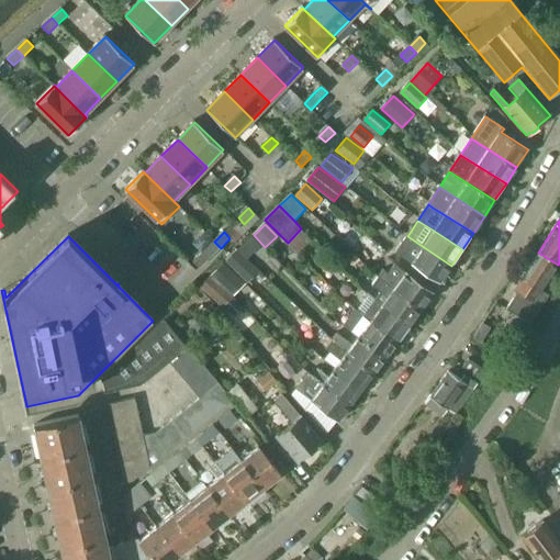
[(401,246),(396,254),(401,256),(440,282),(451,266),(407,236),(401,246)]
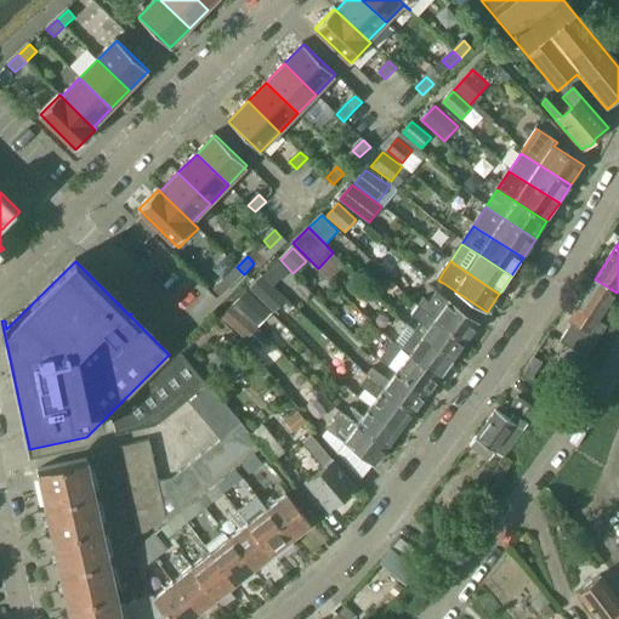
[(221,297),(244,274),(237,267),(214,290),(221,297)]
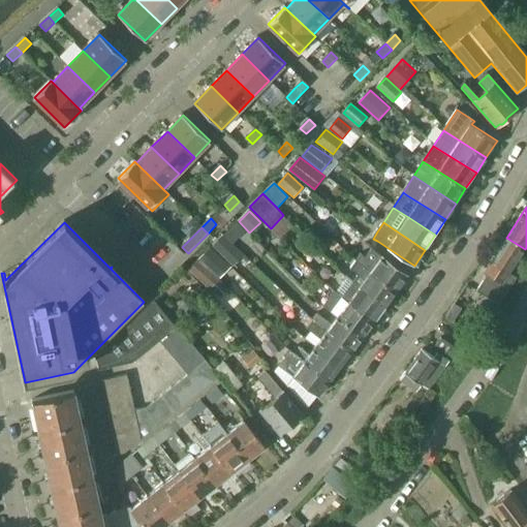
[(243,255),(223,236),(212,247),(233,267),(243,255)]
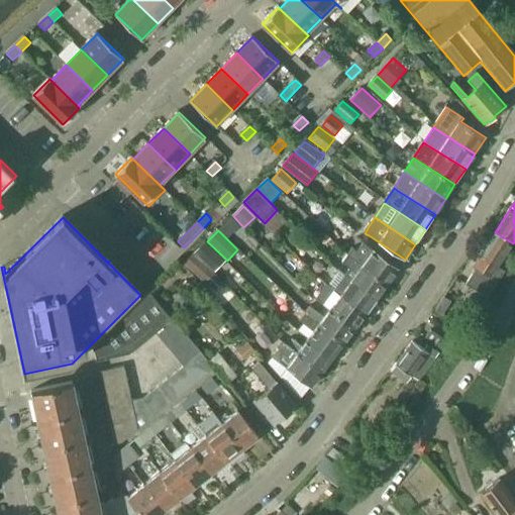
[(491,279),(507,253),(513,243),(495,232),(479,258),(481,259),(477,265),(484,269),(481,273),(491,279)]
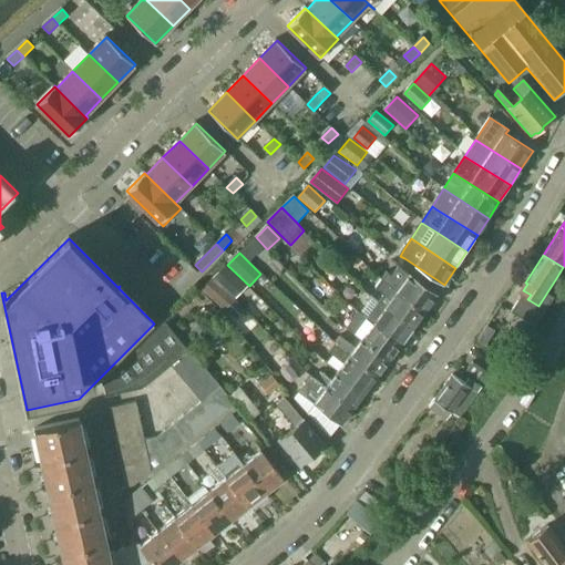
[(246,288),(225,267),(215,277),(235,299),(246,288)]
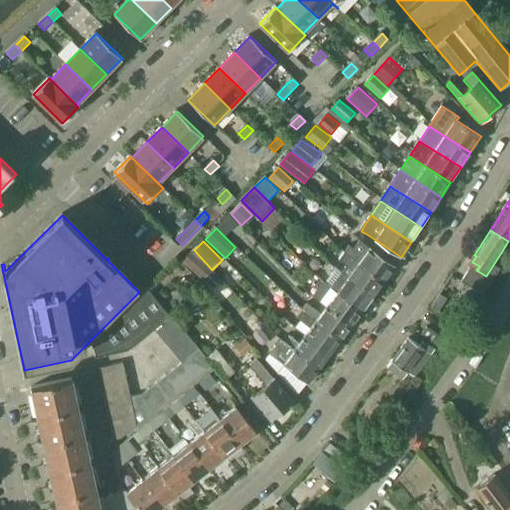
[(394,267),(359,241),(353,249),(349,246),(344,253),(383,282),(394,267)]
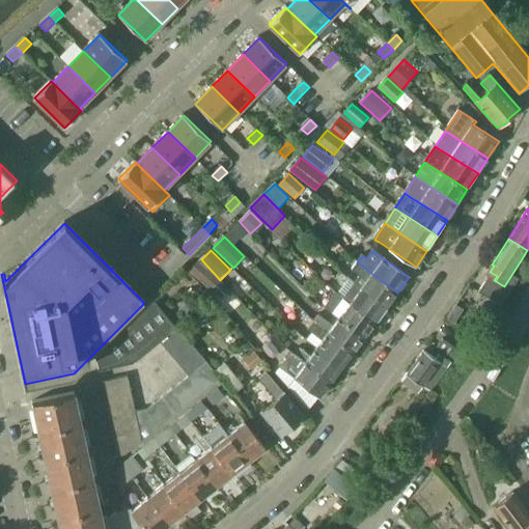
[(220,280),(201,259),(190,270),(211,289),(220,280)]
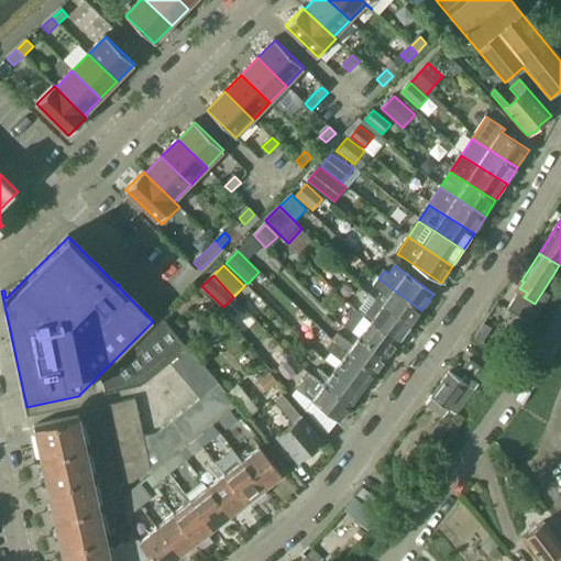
[(421,310),(378,278),(373,286),(382,293),(375,300),(410,326),(421,310)]
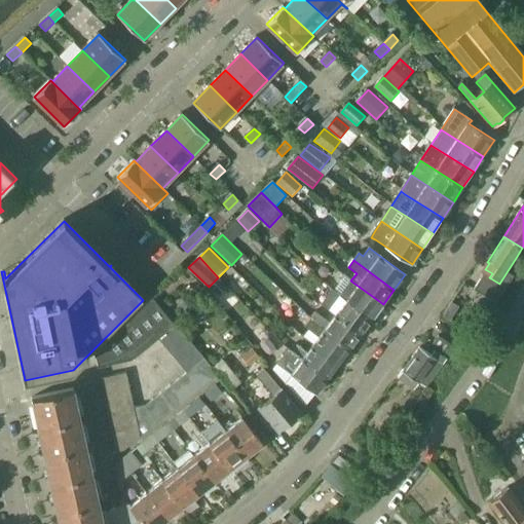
[(345,276),(334,291),(372,320),(383,304),(350,281),(345,276)]
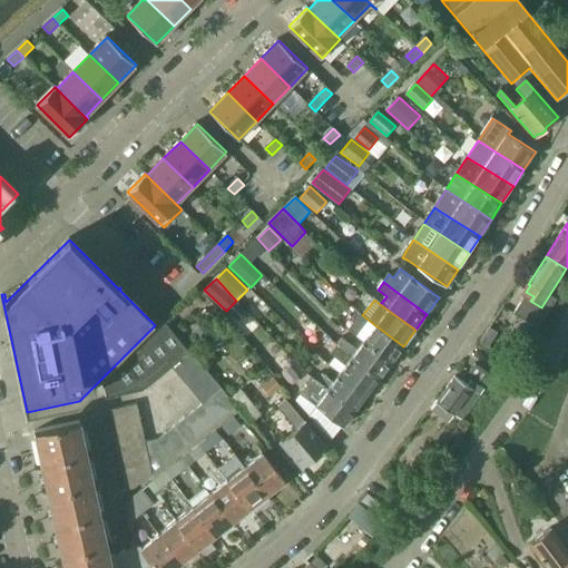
[(362,315),(360,313),(348,330),(356,336),(362,327),(370,334),(364,342),(392,362),(403,346),(362,315)]
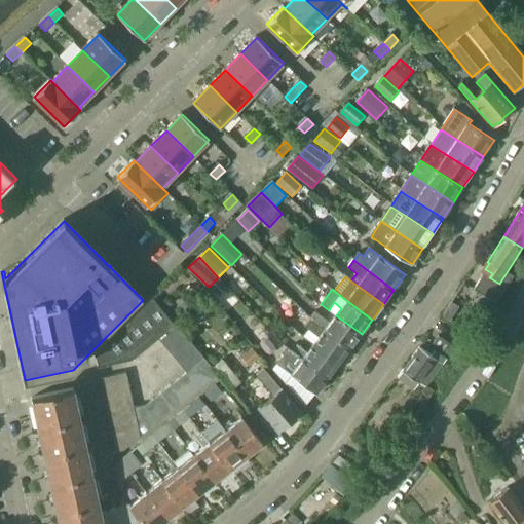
[(174,327),(150,299),(95,353),(98,369),(133,361),(158,340),(174,327)]
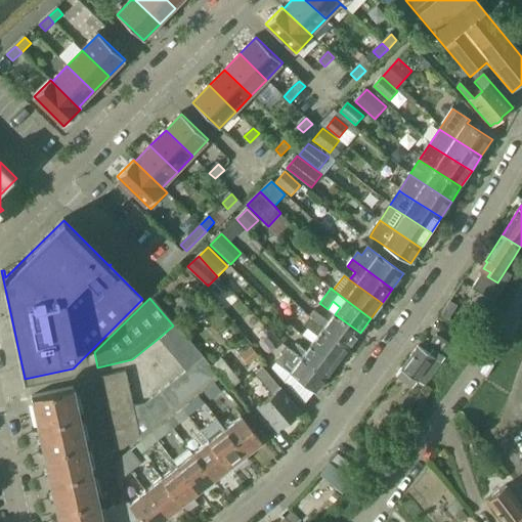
[(313,312),(308,318),(313,321),(349,347),(360,333),(335,314),(329,322),(318,315),(313,312)]
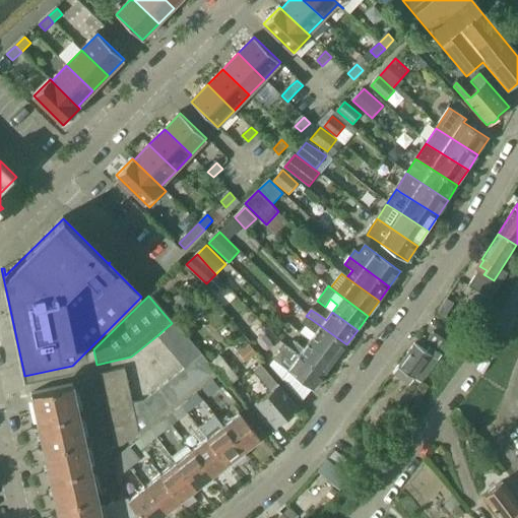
[(306,316),(301,323),(306,326),(316,333),(310,341),(335,360),(346,344),(311,319),(306,316)]
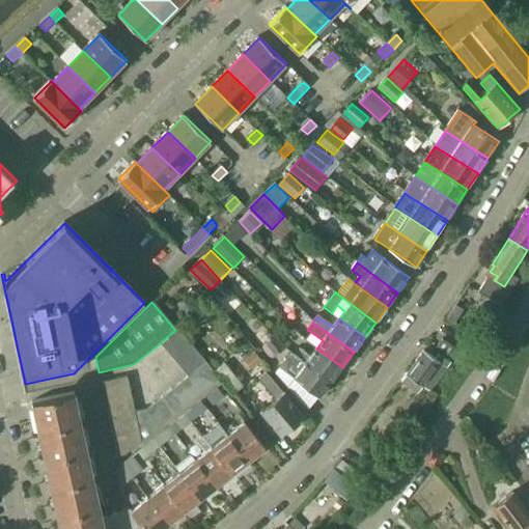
[(176,329),(175,330),(160,343),(190,378),(206,364),(176,329)]
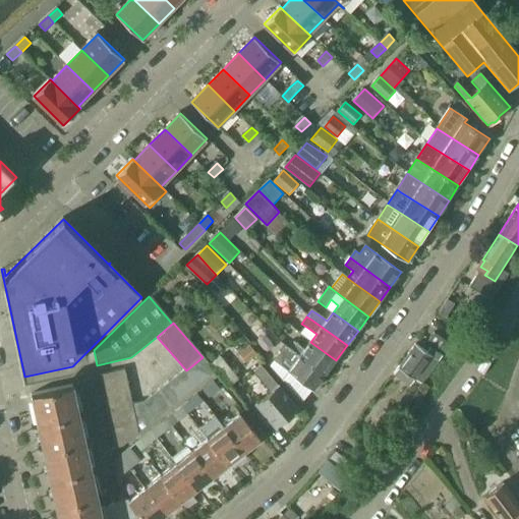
[(436,334),(428,343),(439,351),(446,342),(436,334)]
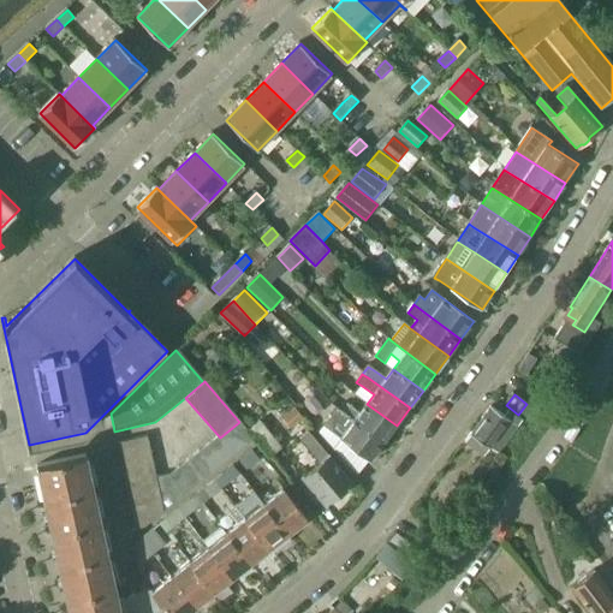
[(397,426),(367,404),(359,415),(347,405),(343,414),(384,444),(397,426)]
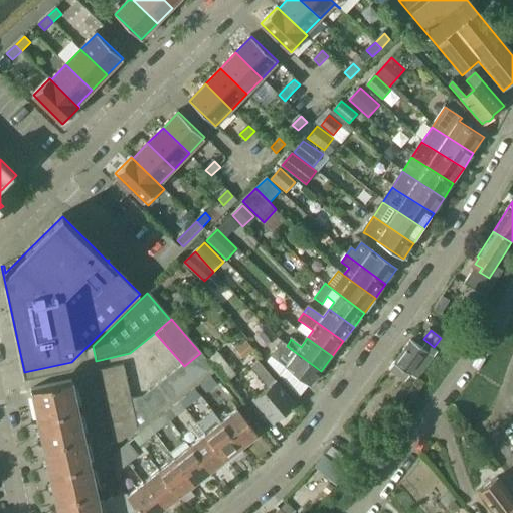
[(417,380),(434,358),(428,353),(411,341),(390,370),(396,375),(400,369),(410,376),(411,376),(417,380)]
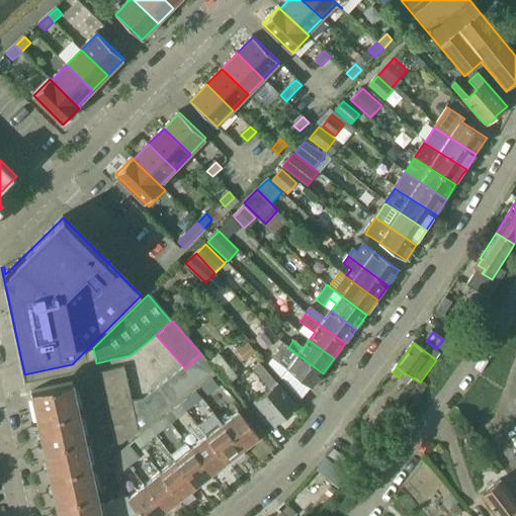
[(323,373),(288,348),(283,344),(272,359),(312,389),(323,373)]
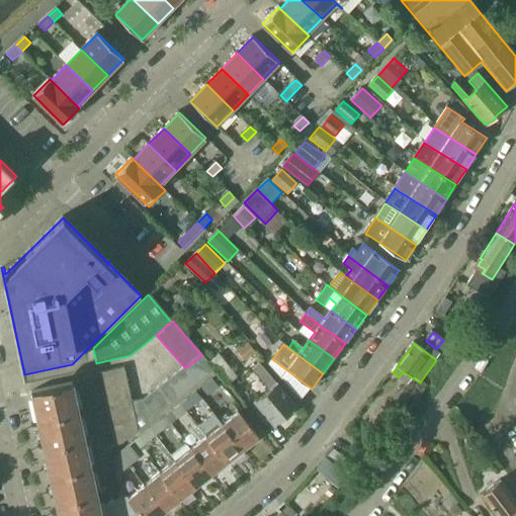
[(246,360),(255,352),(249,345),(240,353),(246,360)]
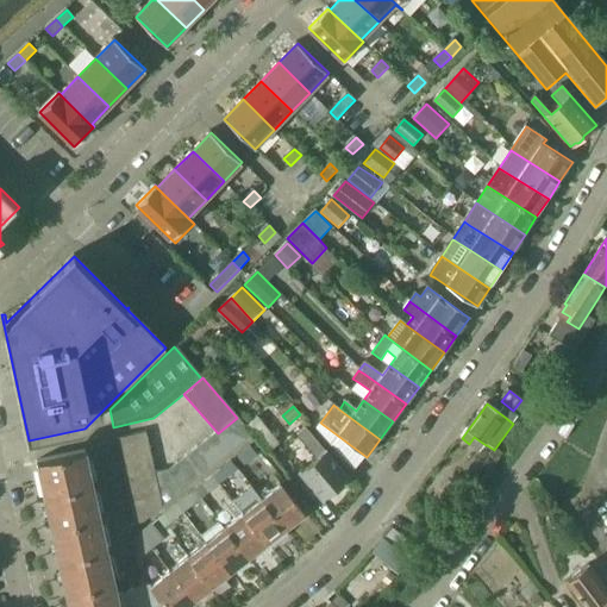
[(252,437),(245,427),(237,418),(218,433),(233,452),(252,437)]
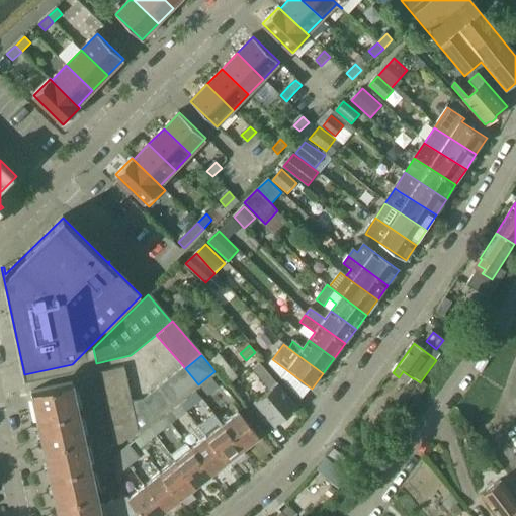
[(238,377),(220,355),(208,363),(215,371),(217,370),(228,384),(238,377)]
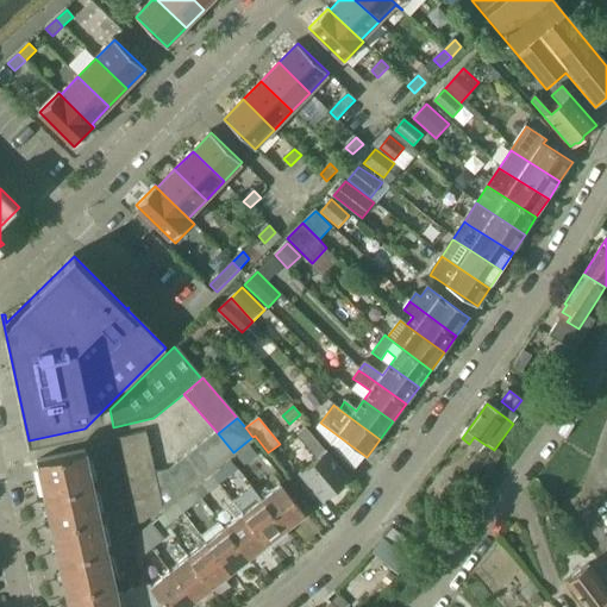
[(349,480),(306,429),(298,436),(317,460),(300,474),(323,501),(349,480)]
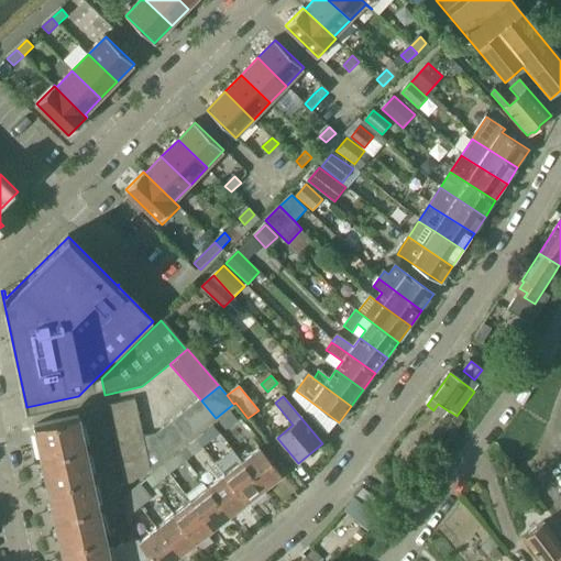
[(138,413),(134,400),(108,407),(111,419),(138,413)]
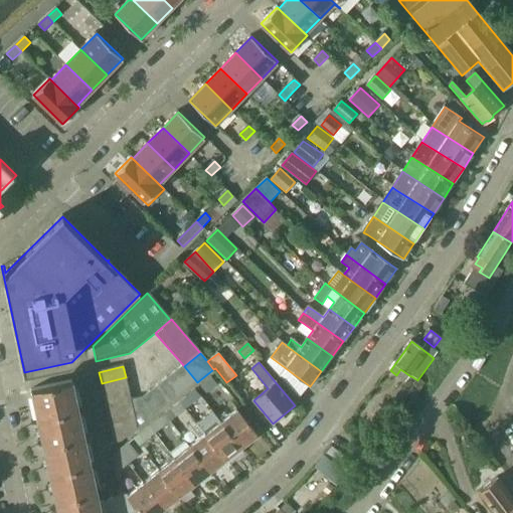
[(197,382),(184,366),(176,373),(189,388),(197,382)]
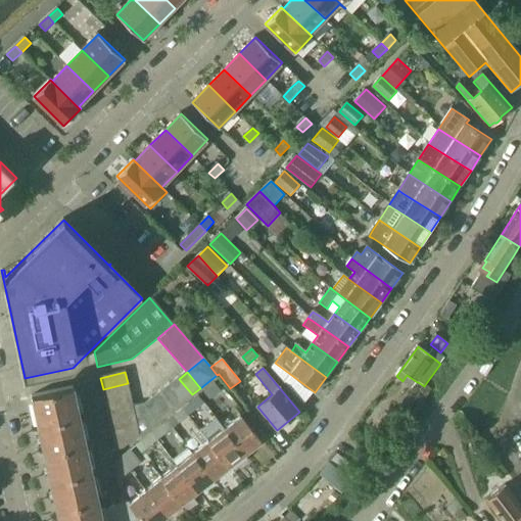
[(192,394),(179,379),(171,385),(183,401),(192,394)]
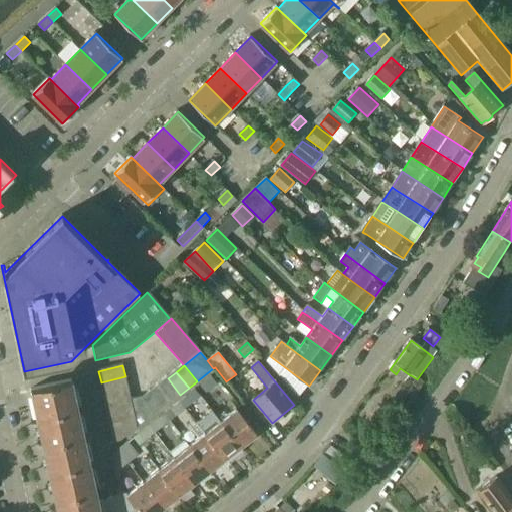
[(206,392),(217,384),(211,375),(201,384),(206,392)]
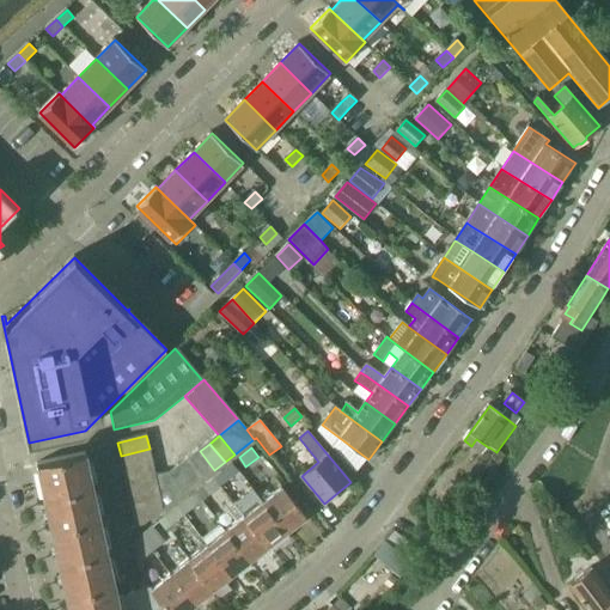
[(152,462),(150,449),(121,456),(123,468),(152,462)]
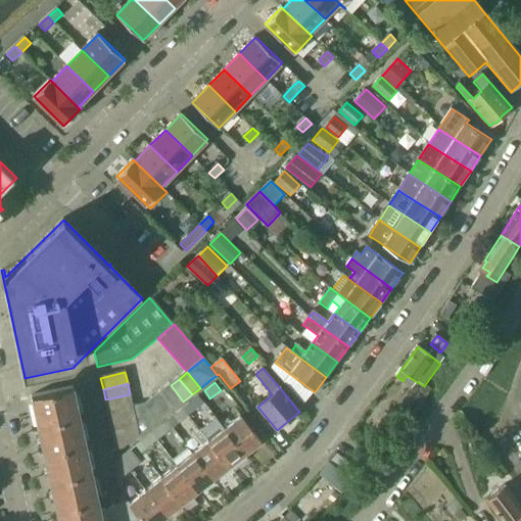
[(183,401),(171,385),(161,392),(174,409),(183,401)]
